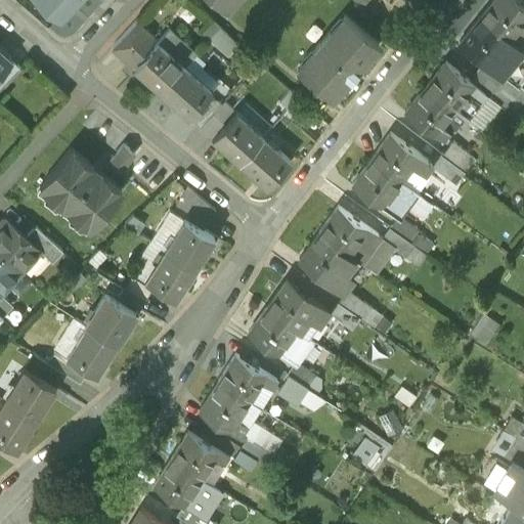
[(78,0),(35,0),(59,22),(78,0)]
